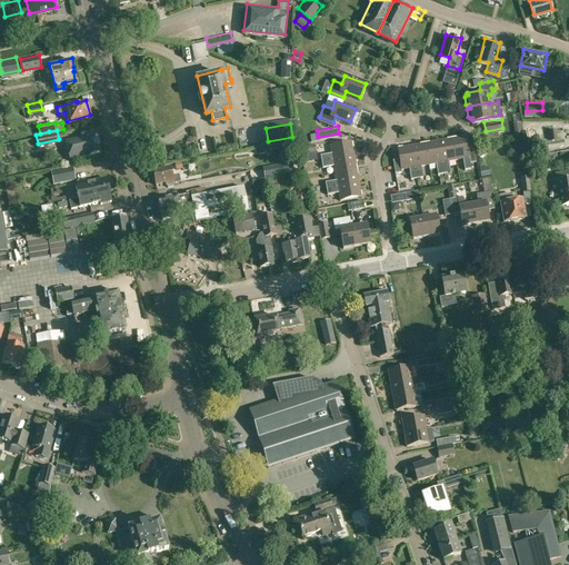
[(89,154),(100,150),(96,130),(83,132),(85,135),(66,138),(70,157),(89,152),(89,154)]
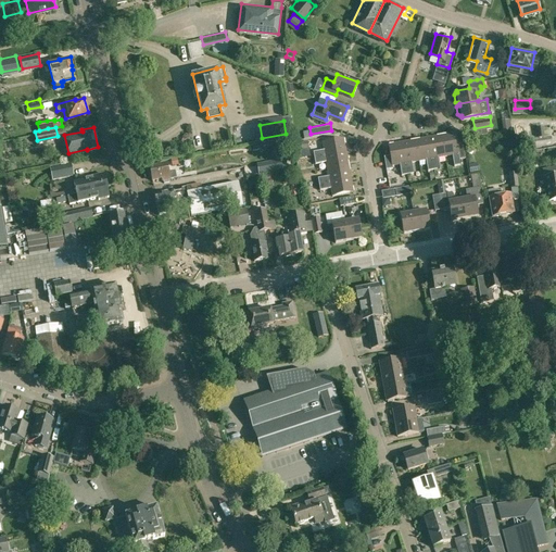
[(455,129),(441,132),(445,152),(452,151),(454,162),(460,161),(455,129)]
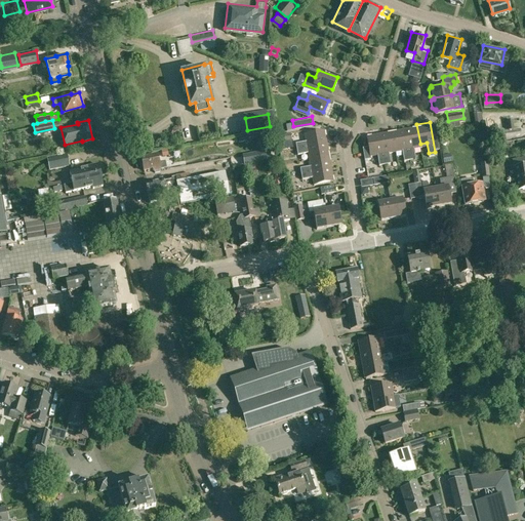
[(416,124),(404,126),(409,157),(415,156),(413,146),(420,144),(416,124)]
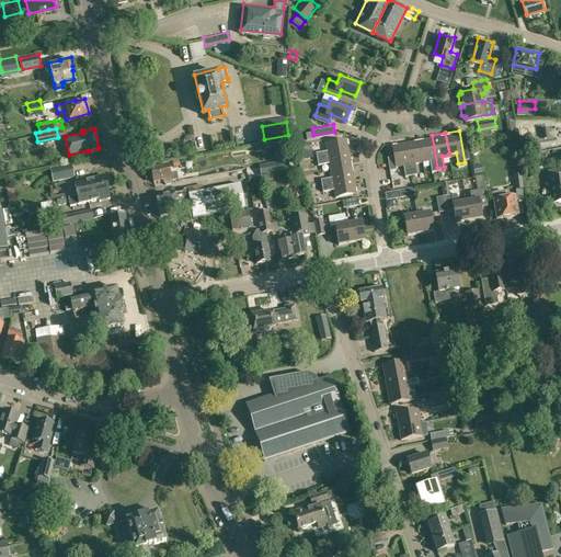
[(432,135),(419,137),(423,159),(430,158),(432,169),(437,168),(432,135)]
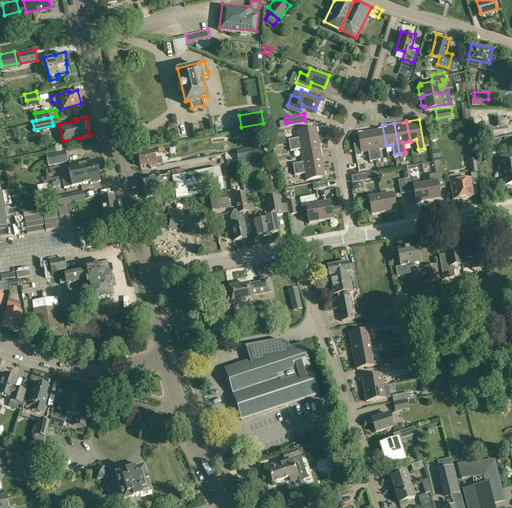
[(288,136),(289,142),(319,137),(316,124),(297,128),(298,135),(288,136)]
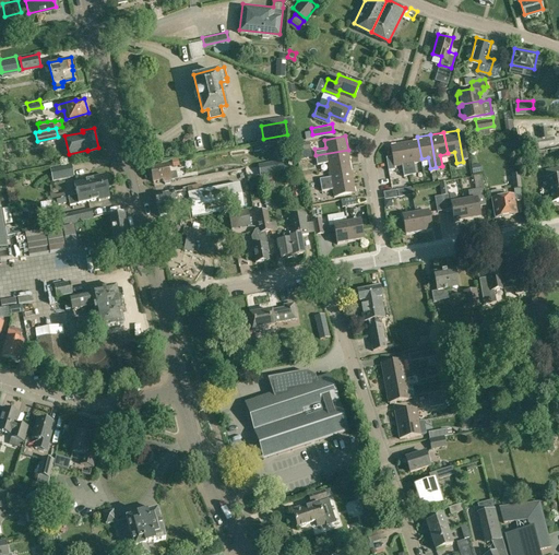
[(417,137),(404,140),(409,172),(416,170),(414,160),(421,158),(417,137)]
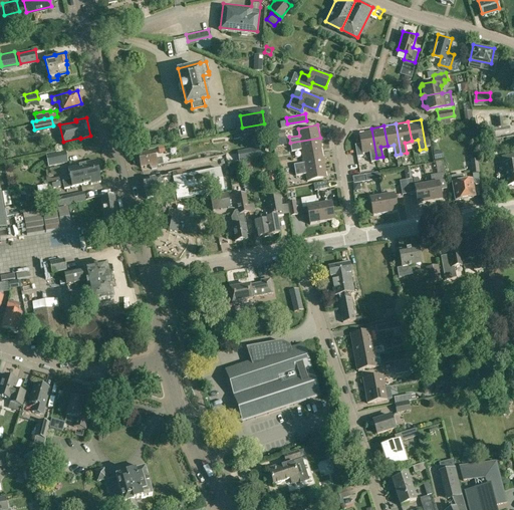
[(284,128),(274,130),(275,136),(285,135),(284,128)]
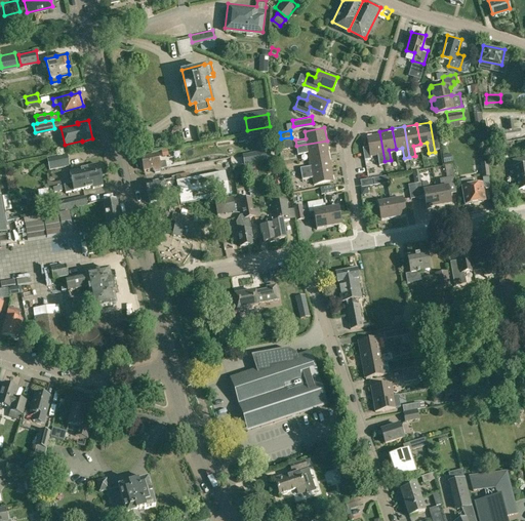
[(385,161),(379,131),(366,133),(368,144),(362,145),(364,157),(371,156),(370,153),(377,152),(379,162),(385,161)]
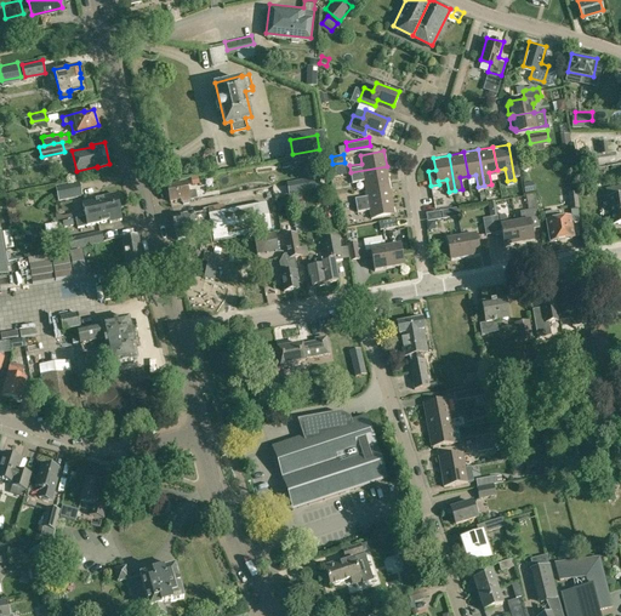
[(364,177),(365,186),(389,181),(387,166),(351,172),(352,180),(364,177)]
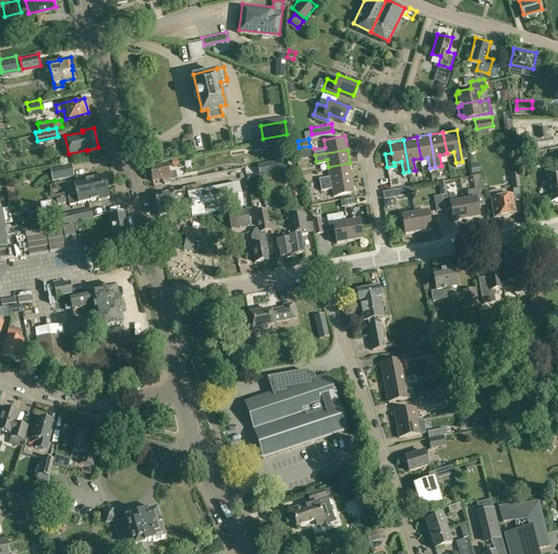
[(287,157),(274,159),(275,169),(288,168),(287,157)]
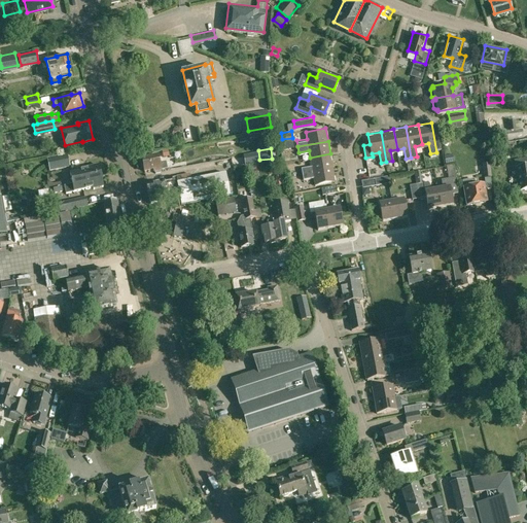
[(66,150),(47,153),(50,167),(69,163),(68,158),(66,150)]
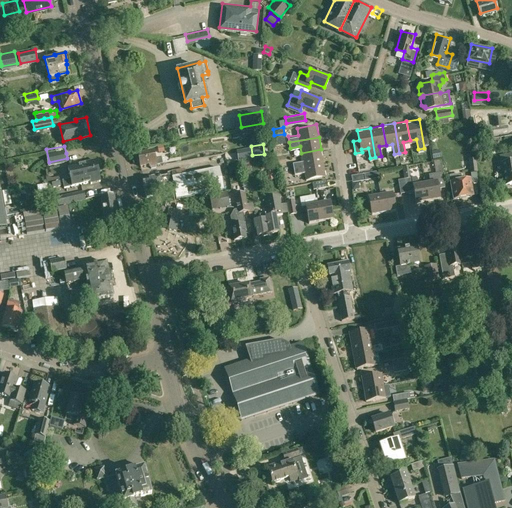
[(156,160),(162,159),(161,153),(155,154),(153,147),(138,150),(140,163),(149,161),(149,163),(156,162),(156,160)]
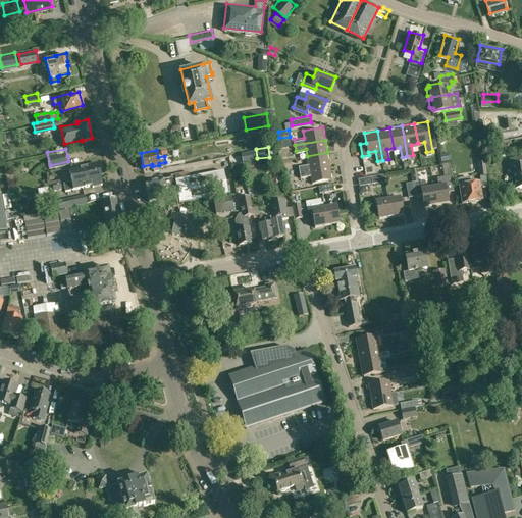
[(448,150),(438,151),(439,159),(450,157),(448,150)]
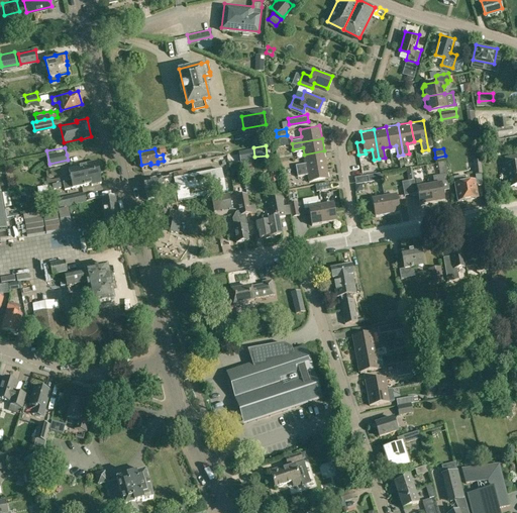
[(295,163),(296,168),(326,163),(324,150),(304,155),(306,161),(295,163)]
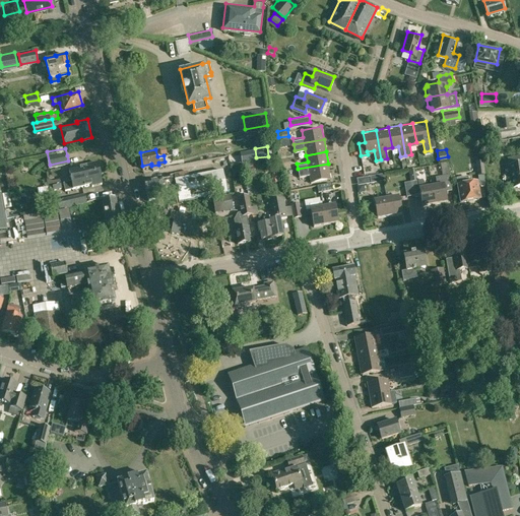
[(519,152),(508,154),(509,163),(508,163),(512,185),(519,183),(519,152)]
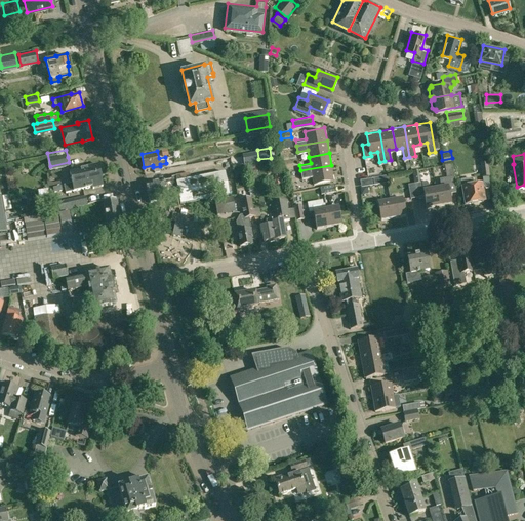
[(488,172),(490,172),(488,159),(481,160),(482,173),(483,173),(488,172)]
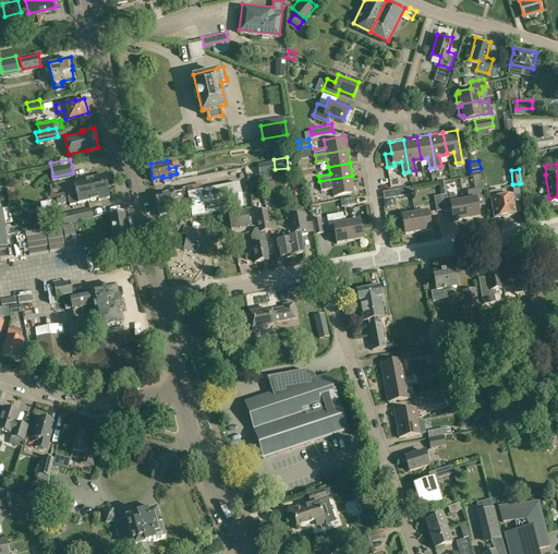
[(74,181),(76,192),(107,185),(104,171),(93,175),(94,176),(74,181)]
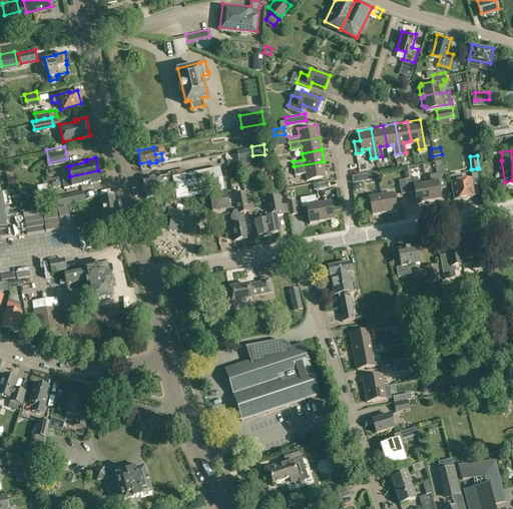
[(324,161),(294,166),(295,172),(306,170),(307,177),(326,173),(324,161)]
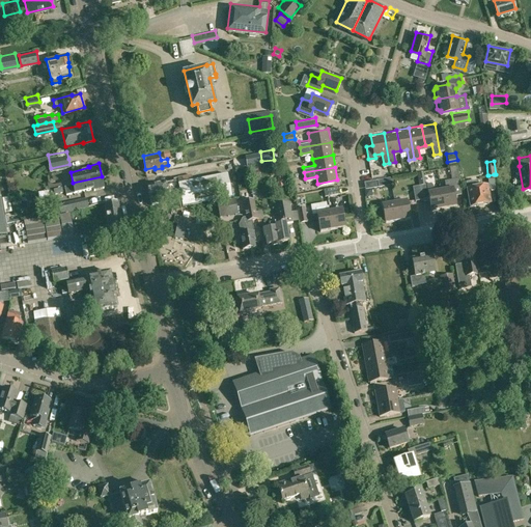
[(165,179),(148,184),(151,200),(168,197),(177,195),(176,194),(180,194),(183,204),(232,194),(227,170),(193,177),(191,171),(177,174),(178,175),(172,176),(173,178),(165,179)]
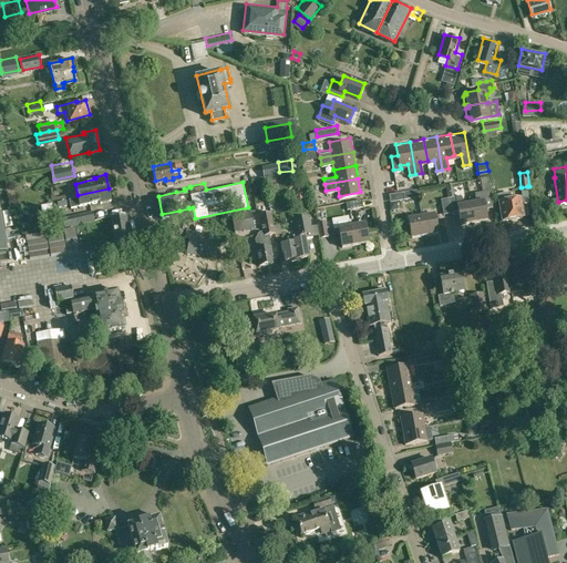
[(403,190),(404,196),(420,194),(419,186),(403,190)]
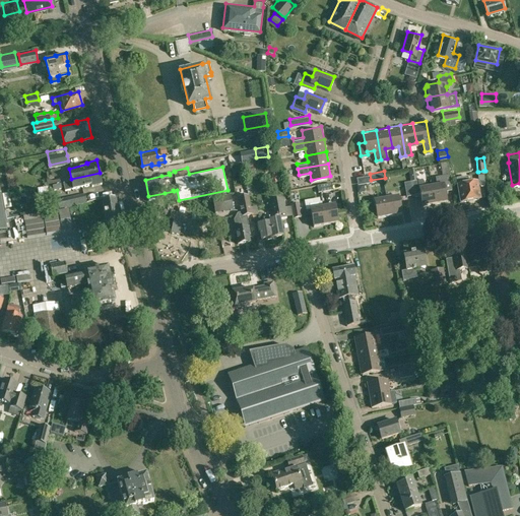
[(438,181),(432,182),(435,199),(447,197),(445,186),(452,185),(450,171),(436,173),(438,181)]
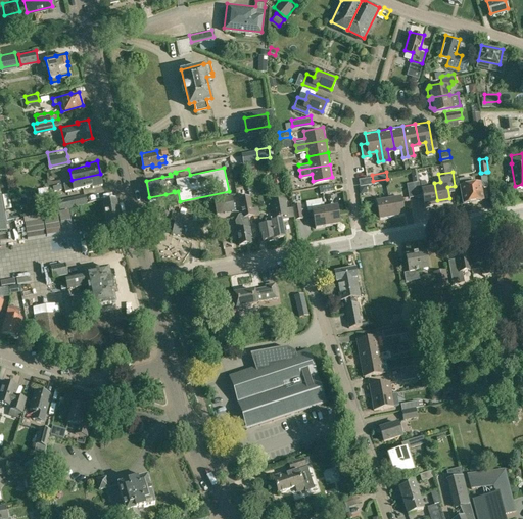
[(72,181),(64,182),(65,189),(74,188),(92,183),(93,185),(102,182),(100,174),(72,180),(72,181)]
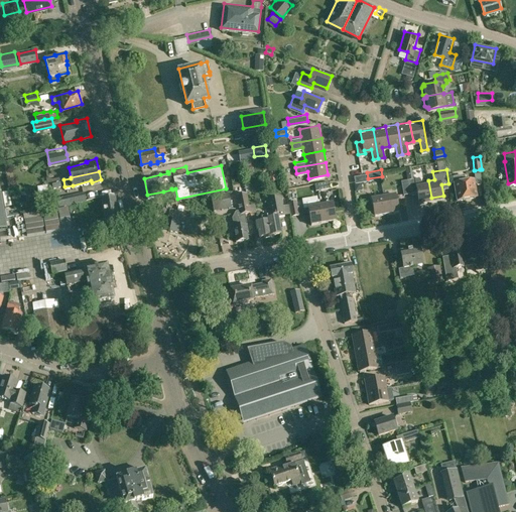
[(455,179),(458,198),(477,195),(474,177),(465,178),(464,172),(454,174),(455,179)]
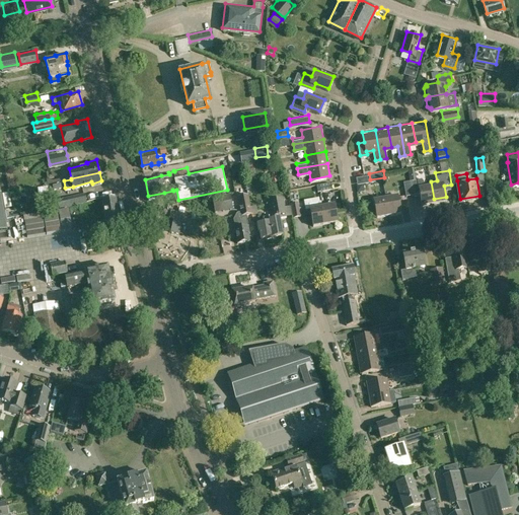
[(415,176),(411,176),(413,191),(420,190),(422,202),(434,199),(431,181),(425,182),(422,176),(418,176),(418,175),(415,176)]
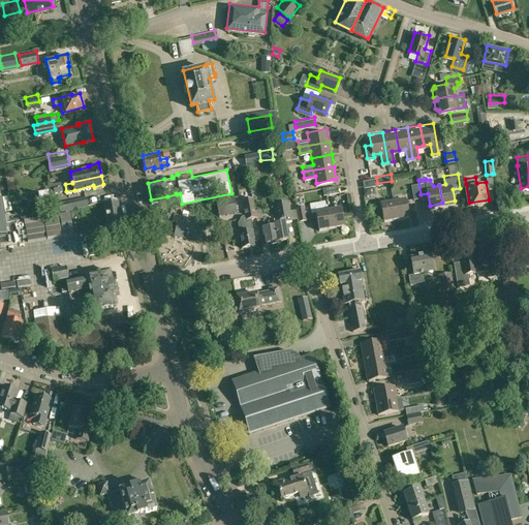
[(418,180),(412,181),(414,195),(421,194),(418,180)]
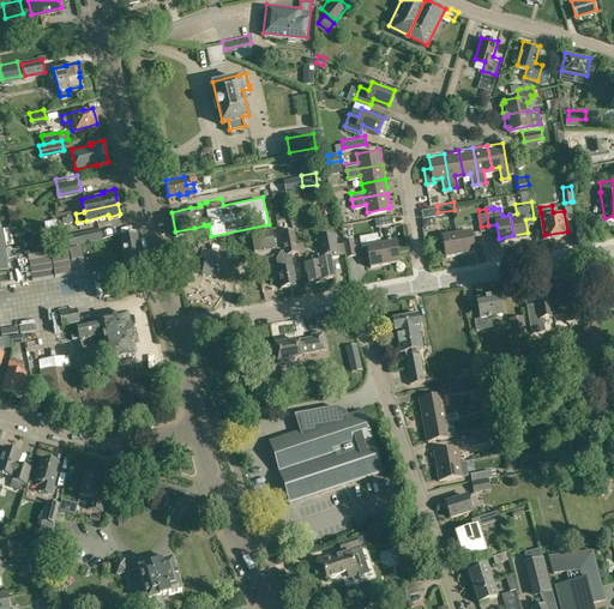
[(374,216),(375,224),(392,221),(391,212),(374,216)]
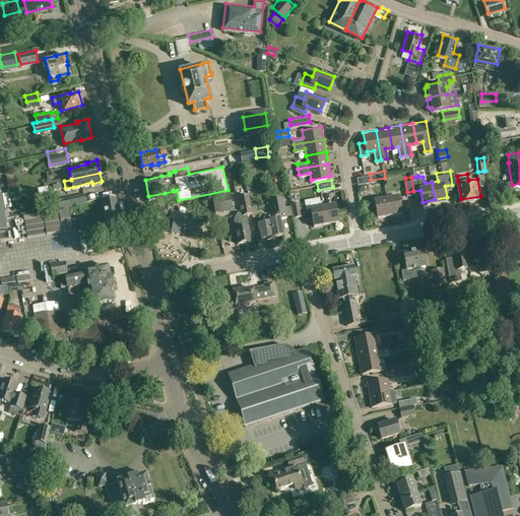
[(9,190),(0,192),(2,205),(11,204),(9,190)]
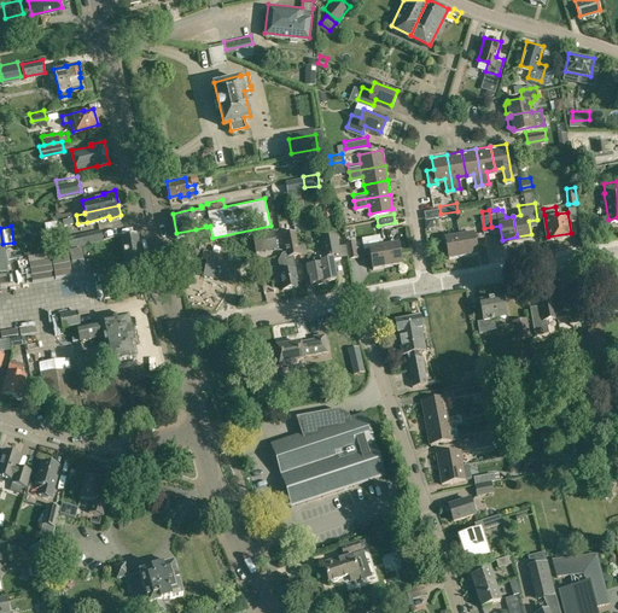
[(100,227),(69,234),(71,246),(103,238),(100,227)]
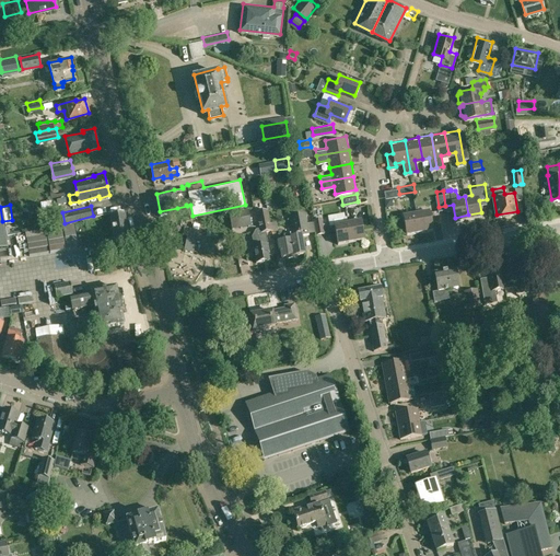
[(254,242),(257,258),(268,256),(267,248),(268,248),(267,240),(265,228),(270,227),(269,220),(266,206),(257,207),(260,226),(257,227),(258,232),(254,232),(256,242),(254,242)]
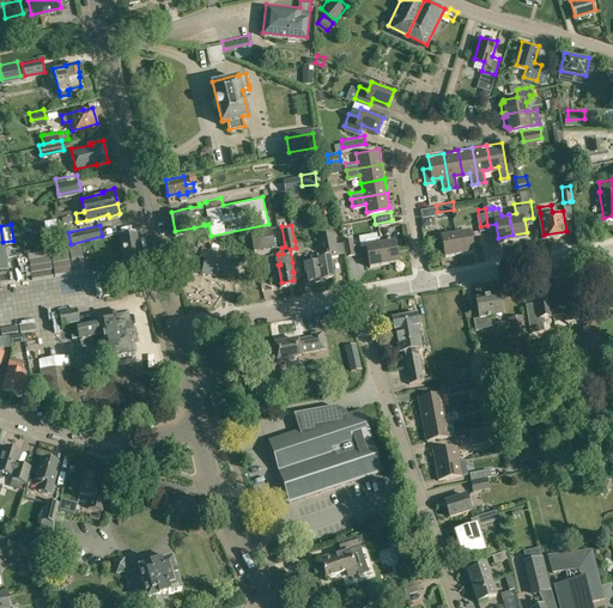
[(271,226),(249,230),(253,248),(274,243),(271,226)]
